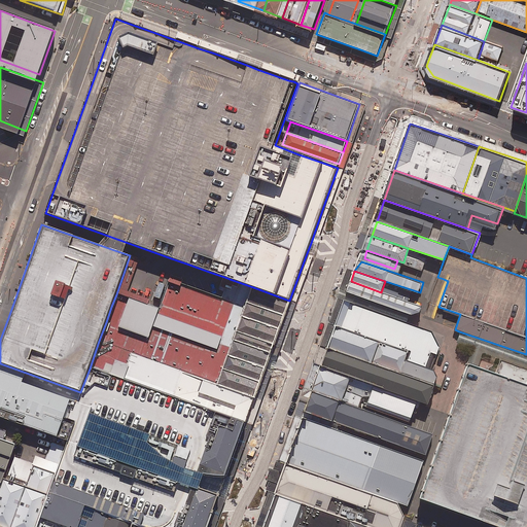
[(245,424),(255,396),(218,384),(223,370),(229,356),(232,357),(266,370),(268,362),(271,353),(248,345),(234,341),(237,331),(242,317),(247,304),(249,297),(253,287),(230,279),(222,297),(170,279),(160,310),(145,305),(139,303),(129,299),(127,299),(119,295),(116,294),(111,307),(106,322),(99,341),(90,369),(214,413),(245,424)]
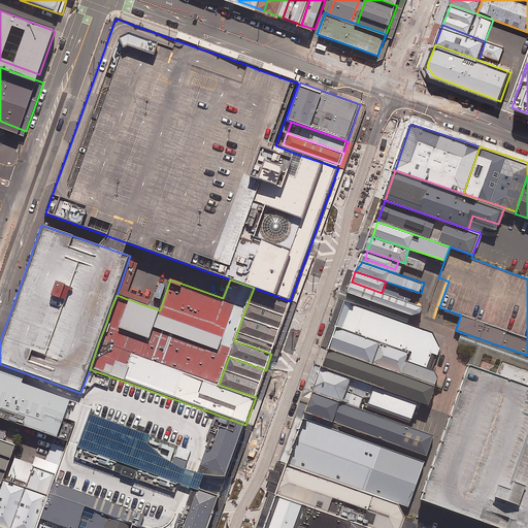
[(382,293),(352,282),(347,293),(411,316),(420,312),(422,307),(382,293)]
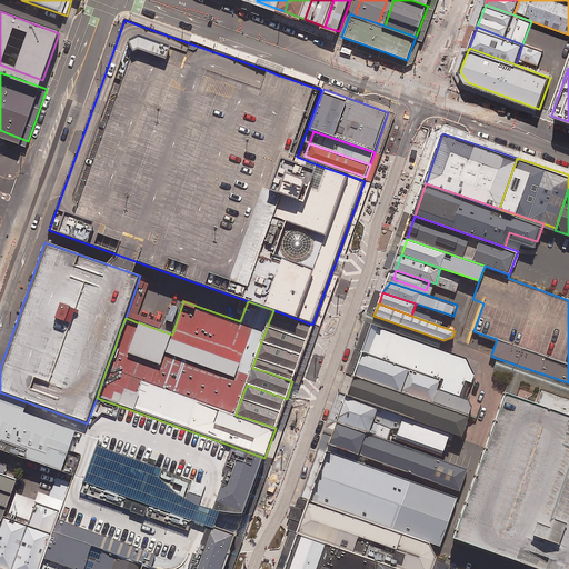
[(307,342),(312,325),(273,310),(269,321),(267,328),(307,342)]
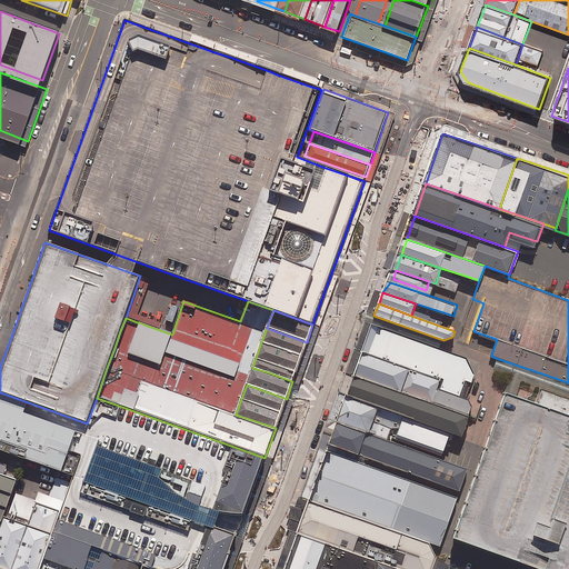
[(441,348),(371,322),(361,351),(440,379),(437,388),(468,399),(476,375),(468,358),(441,348)]
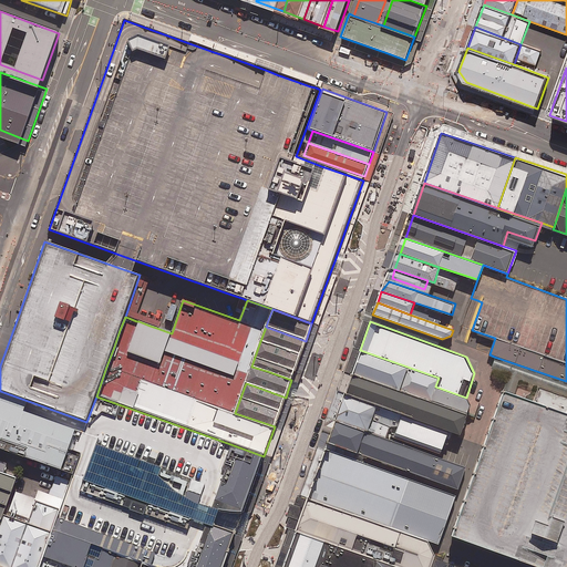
[(306,341),(266,327),(260,341),(300,356),(306,341)]
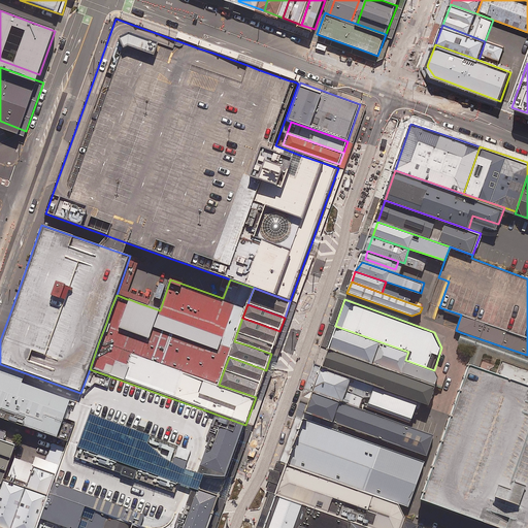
[(279,331),(242,318),(237,332),(274,345),(279,331)]
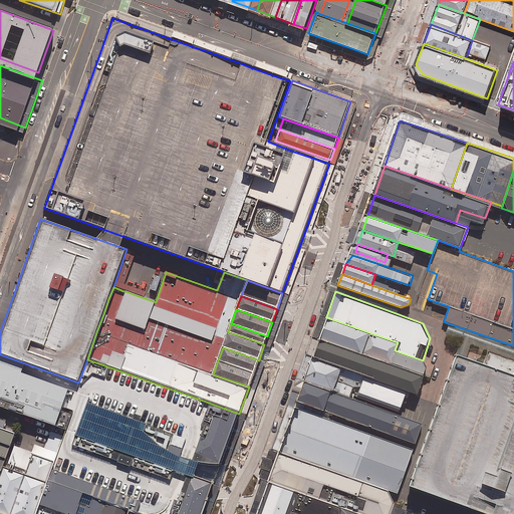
[(324,324),(318,339),(423,376),(426,367),(423,360),(395,350),(398,342),(326,317),(324,324)]
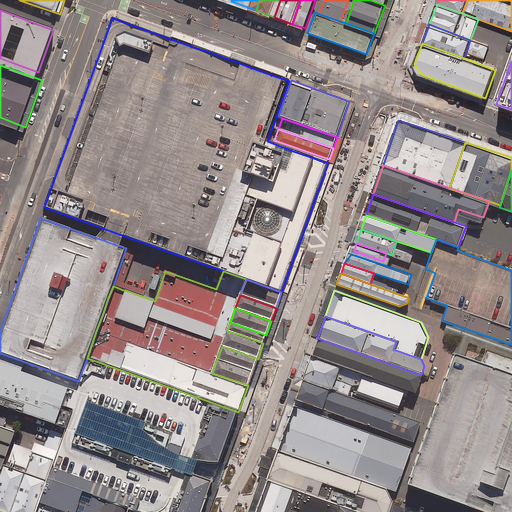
[(266,335),(230,322),(227,331),(241,335),(263,343),(266,335)]
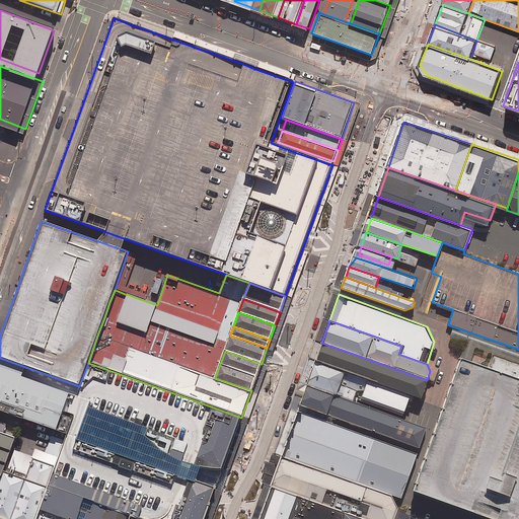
[(321,343),(315,360),(346,371),(422,397),(427,380),(321,343)]
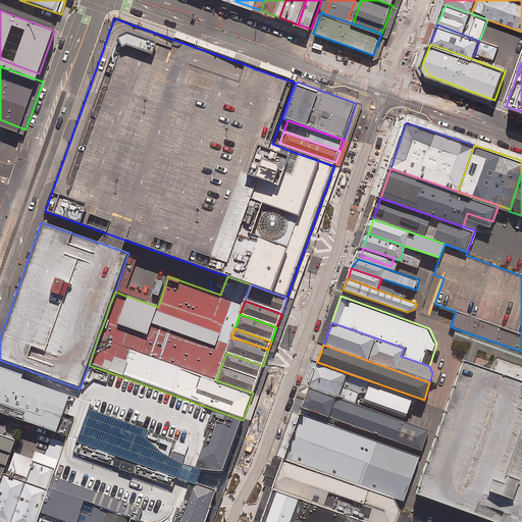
[(258,379),(263,366),(229,354),(226,353),(221,366),(258,379)]
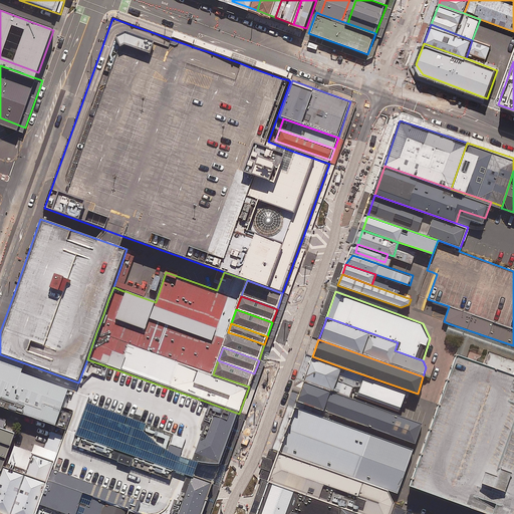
[(406,488),(479,513),(513,513),(513,358),(488,349),(482,363),(454,353),(406,488)]
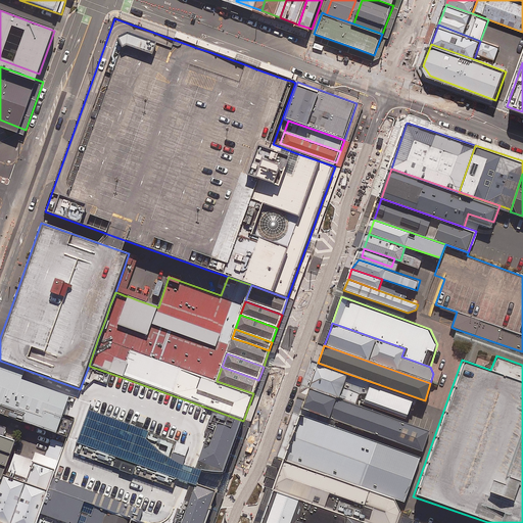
[(80,389),(0,361),(0,414),(24,423),(63,437),(80,389)]
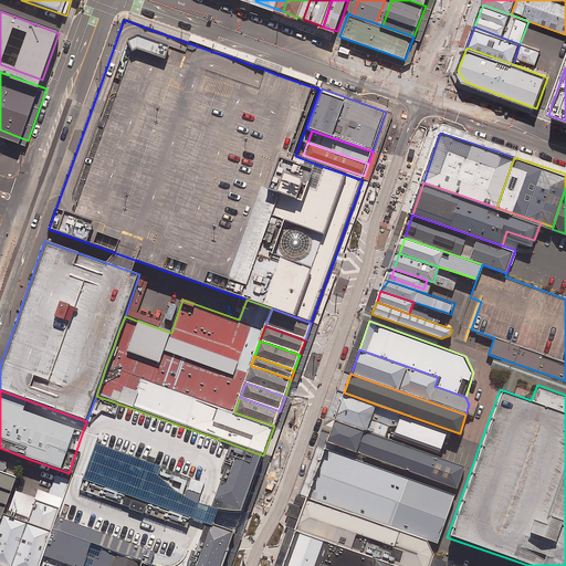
[(344,392),(335,417),(369,428),(377,405),(344,392)]
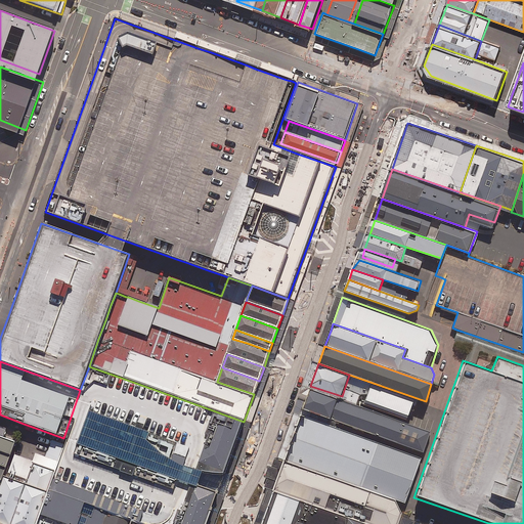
[(80,390),(63,438),(68,439),(59,463),(53,478),(37,523),(207,523),(221,486),(244,422),(213,410),(89,366),(80,390)]
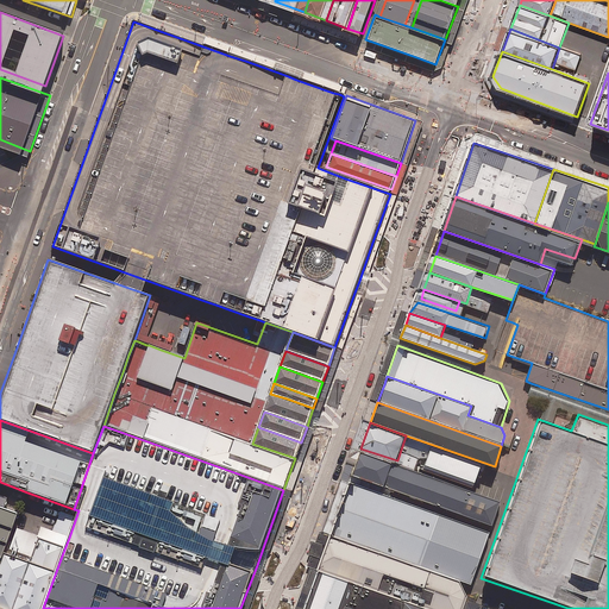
[(301,443),(258,427),(252,444),(295,458),(301,443)]
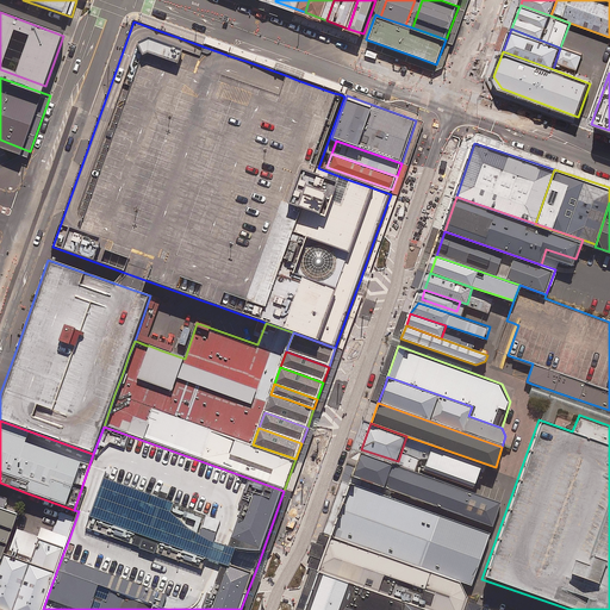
[(485,466),(428,446),(421,464),(478,484),(485,466)]
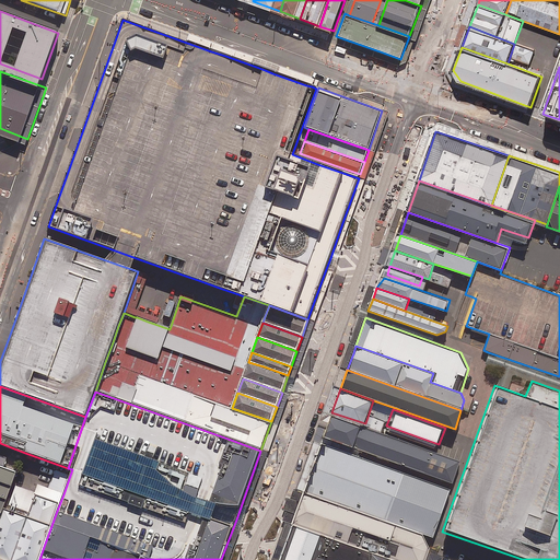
[(331,412),(322,440),(450,485),(459,457),(365,423),(331,412)]
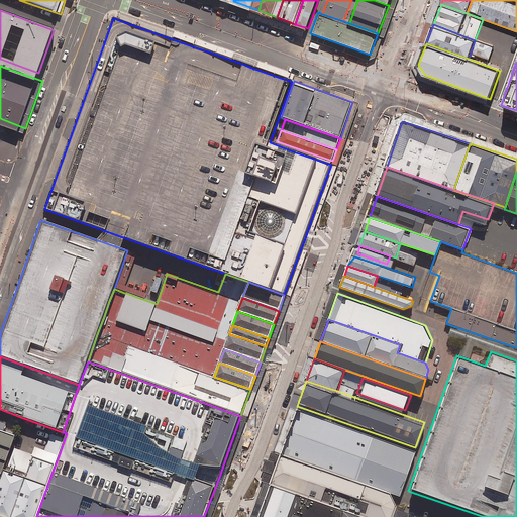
[(297,406),(281,453),(398,495),(399,496),(416,448),(415,447),(297,406)]
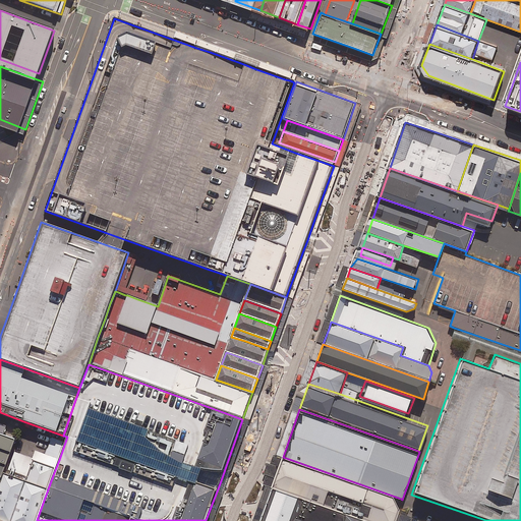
[(0,485),(12,452),(16,441),(0,433),(0,485)]
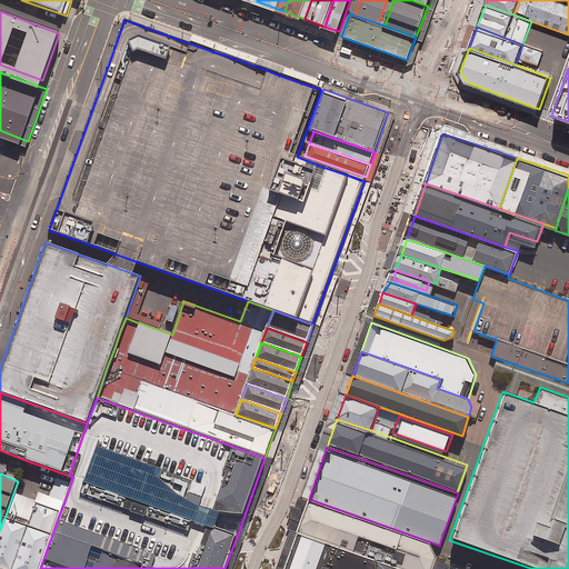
[(0,568),(13,568),(38,502),(13,493),(0,530),(0,568)]
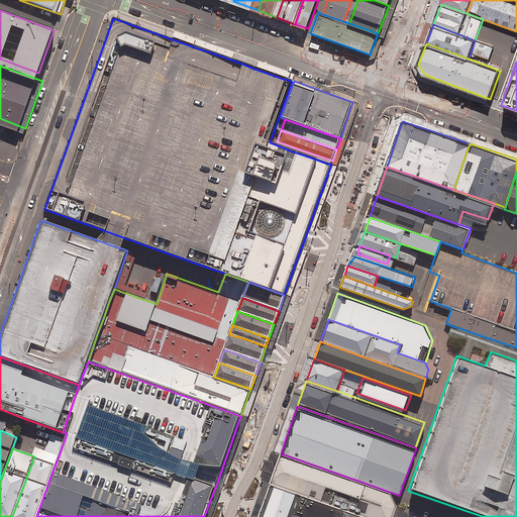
[(37,448),(34,456),(12,516),(36,516),(53,472),(59,456),(37,448)]
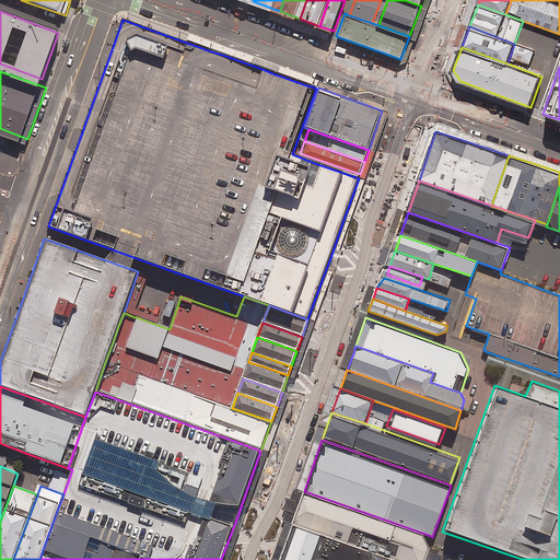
[(422,559),(431,536),(304,491),(293,521),(326,533),(373,550),(398,559),(422,559)]
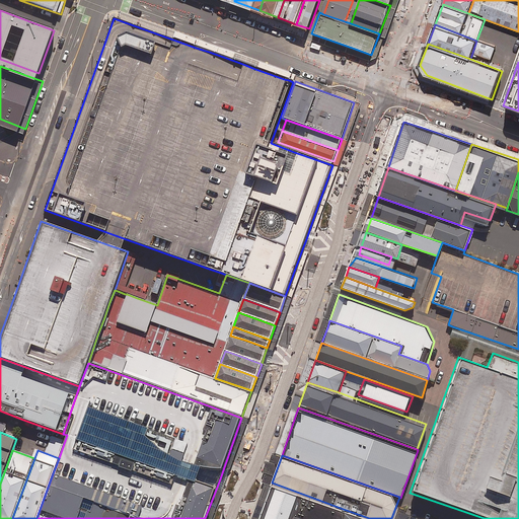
[(292,518),(302,494),(272,483),(258,518),(292,518)]
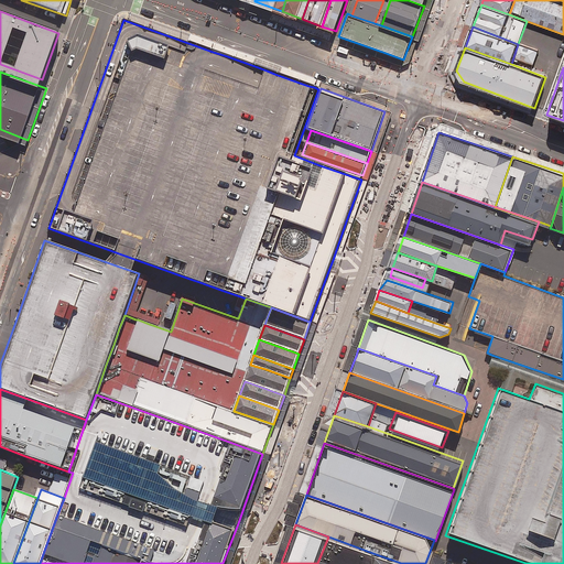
[(401,563),(376,554),(372,563),(401,563)]
